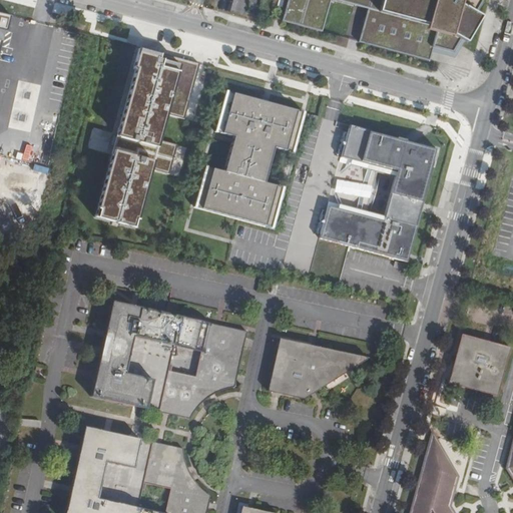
[(286,0),(279,26),(319,37),(329,4),(365,14),(356,47),(426,67),(430,53),(449,59),(479,5),(479,0),(286,0)]
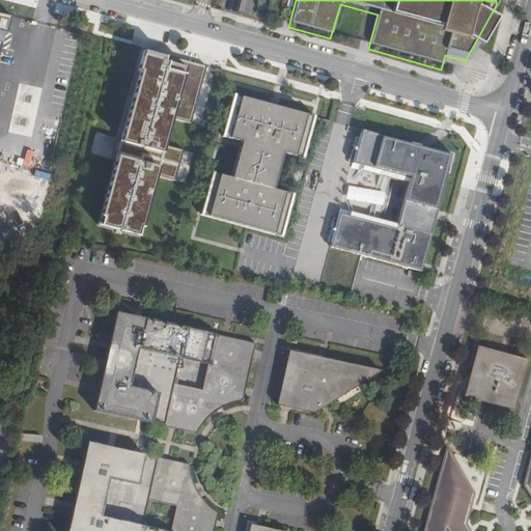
[(190,123),(205,66),(146,50),(116,160),(99,225),(140,236),(157,176),(175,180),(184,150),(165,145),(172,118),(190,123)]
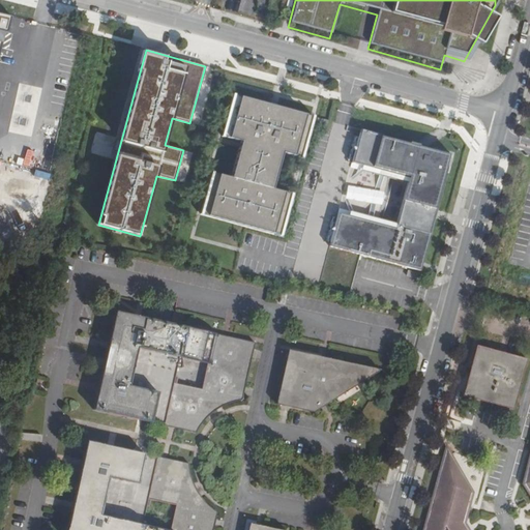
[(313,116),(234,94),(223,137),(239,140),(231,177),(211,172),(200,215),(246,228),(281,237),(292,194),(272,189),(283,153),(301,158),(313,116)]
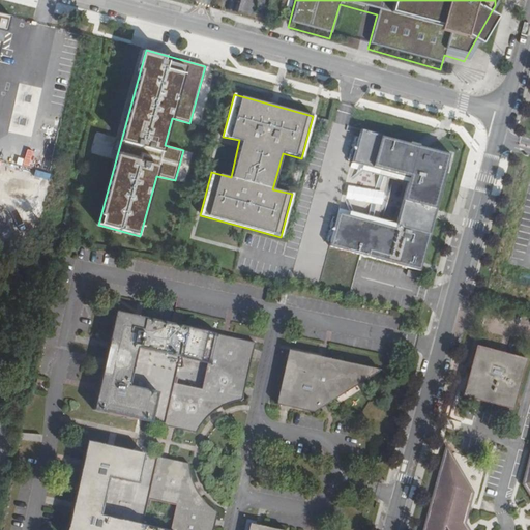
[(431,148),(360,129),(351,163),(408,178),(394,227),(337,211),(328,246),(417,270),(420,262),(444,173),(442,172),(444,168),(445,168),(449,153),(435,150),(435,152),(431,150),(431,148)]
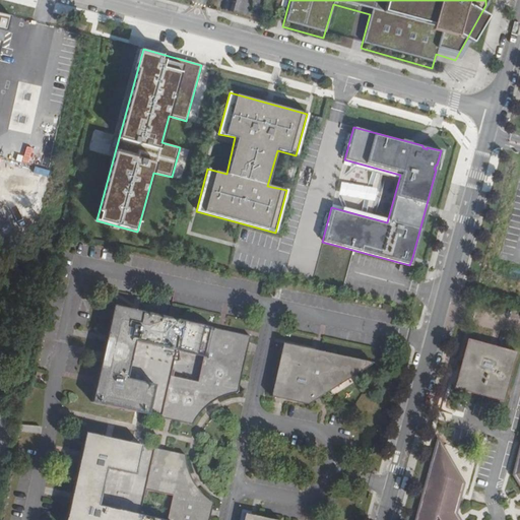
[(221,393),(226,391),(233,390),(245,335),(117,307),(95,400),(165,415),(189,420),(193,414),(197,408),(203,403),(208,399),(215,395),(221,393)]
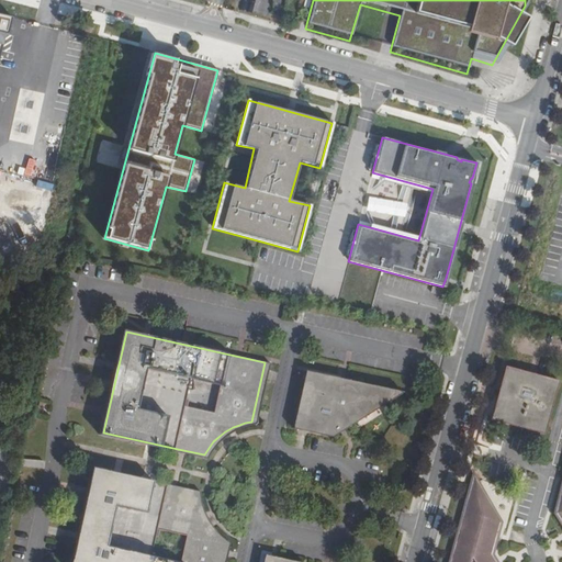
[(543,435),(558,382),(505,368),(491,419),(543,435)]
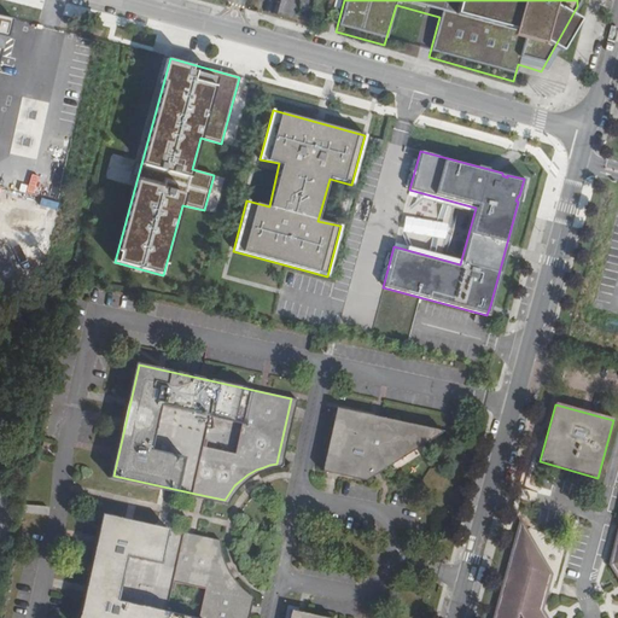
[(378,418),(337,408),(322,472),(325,472),(366,482),(441,432),(378,418)]
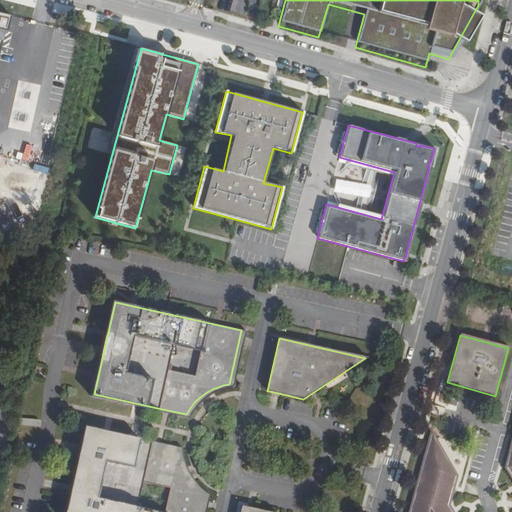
[(217,397),(234,392),(232,386),(215,391),(217,397)]
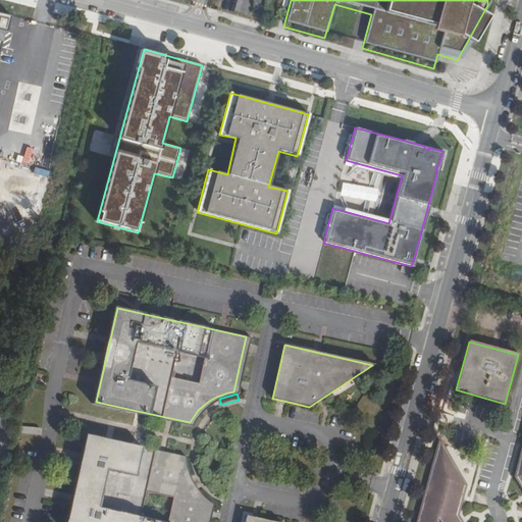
[(190,483),(188,479),(187,475),(185,470),(184,465),(183,457),(157,452),(89,435),(68,521),(210,521),(214,506),(205,500),(199,494),(195,490),(192,486),(190,483)]
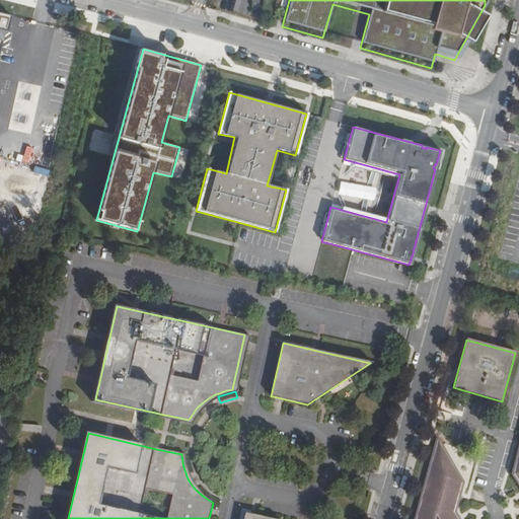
[(465,485),(437,439),(434,447),(414,518),(459,518),(456,513),(465,485)]
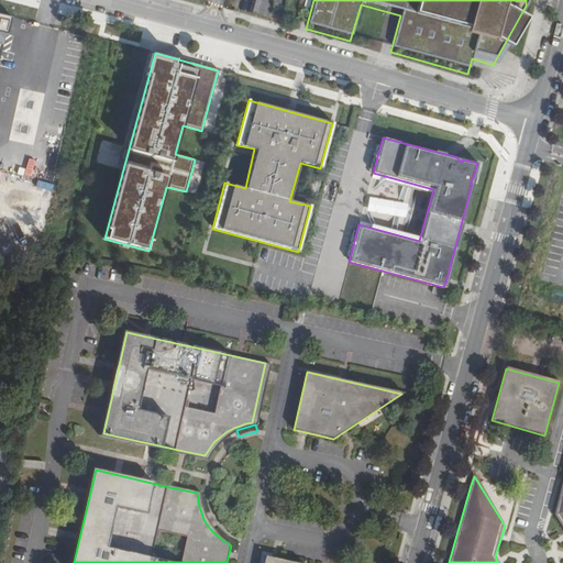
[(562,477),(553,516),(562,530),(562,477)]
